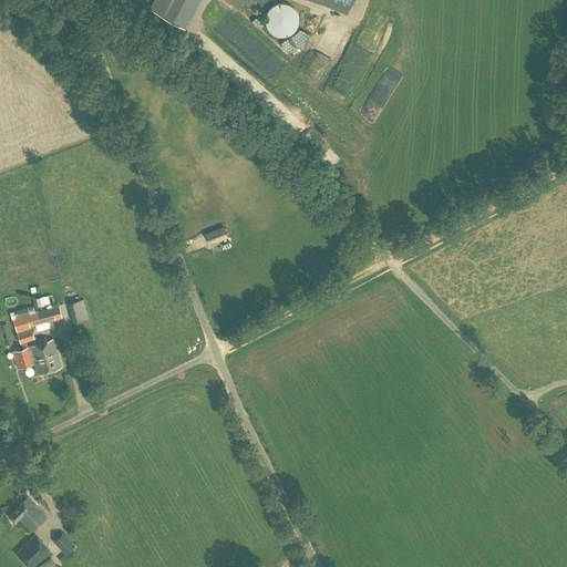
[(313,0),(348,14),(353,0),(313,0)]
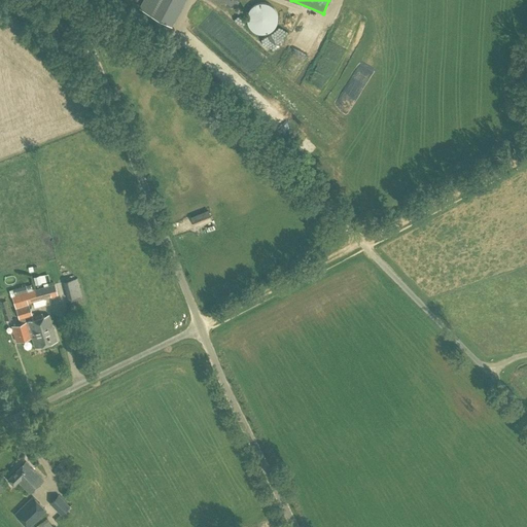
[(261,34),(264,34),(266,34),(267,33),(268,33),(269,32),(270,32),(272,31),(273,30),(274,29),(275,27),(276,26),(276,25),(277,24),(277,23),(278,22),(278,20),(278,19),(278,18),(278,15),(277,14),(277,13),(276,12),(276,10),(275,9),(274,8),(274,7),(273,6),(272,6),(270,5),(269,4),(268,4),(267,3),(266,3),(264,3),(262,3),(259,3),(258,3),(257,4),(256,4),(254,5),(253,6),(252,6),(251,7),(250,8),(250,9),(249,10),(248,12),(248,13),(247,14),(247,15),(247,18),(247,19),(247,20),(247,22),(247,23),(248,24),(248,25),(249,26),(250,27),(250,29),(251,29),(252,30),(253,31),(254,32),(256,32),(257,33),(258,33),(259,34),(261,34)]
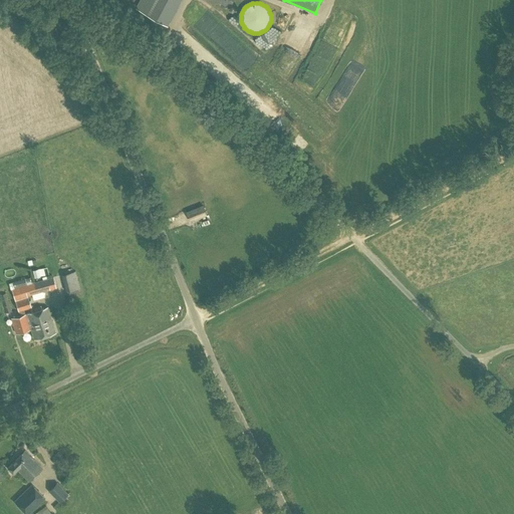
[(275,34),(281,40),(287,34),(282,28),(275,34)]
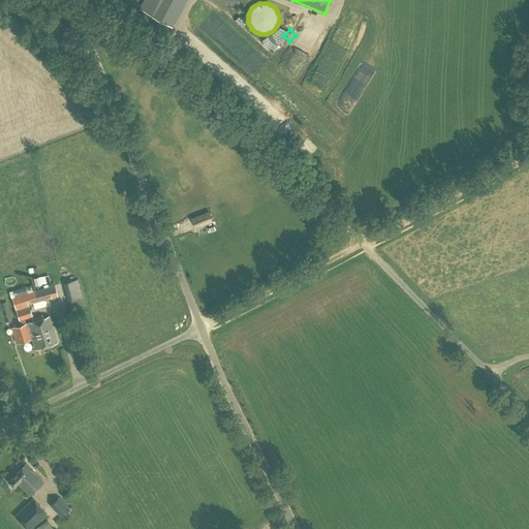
[(325,95),(353,40),(342,35),(335,51),(336,51),(331,60),(325,58),(311,88),(325,95)]
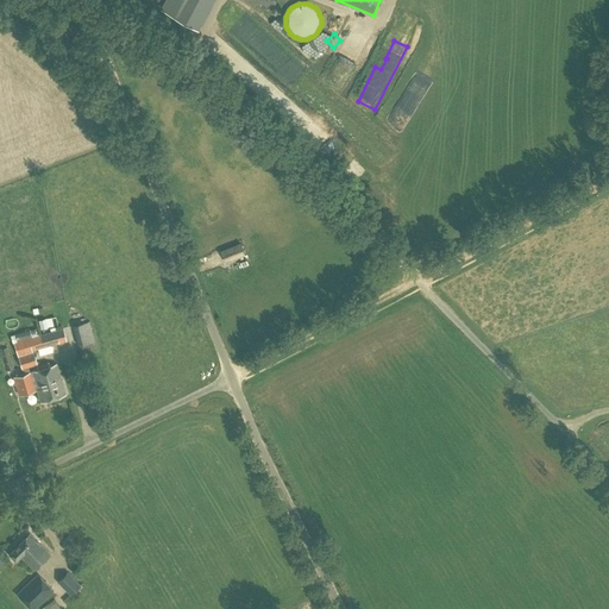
[(328,104),(338,112),(344,104),(333,96),(328,104)]
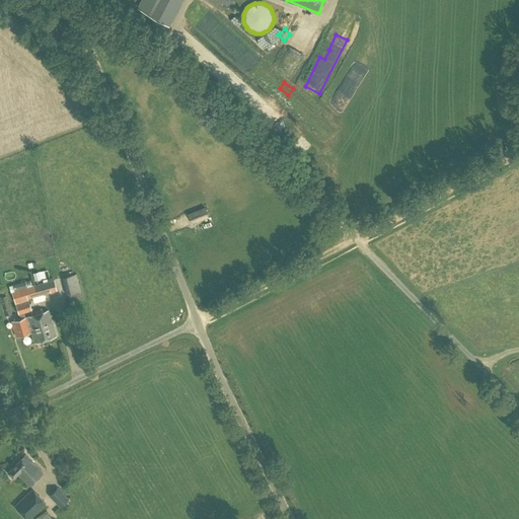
[(193,223),(209,217),(205,208),(189,214),(193,223)]
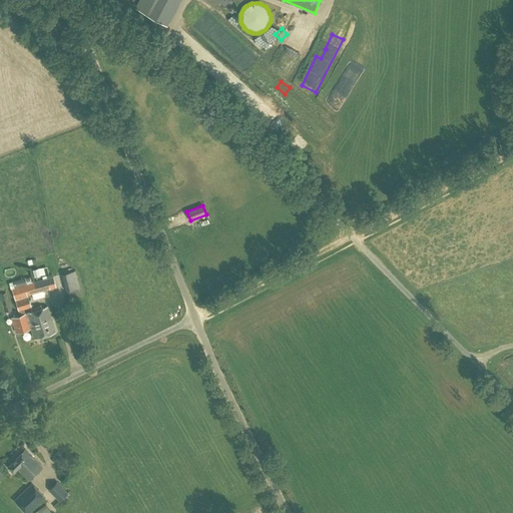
[(67,297),(80,293),(79,288),(75,271),(61,275),(67,297)]
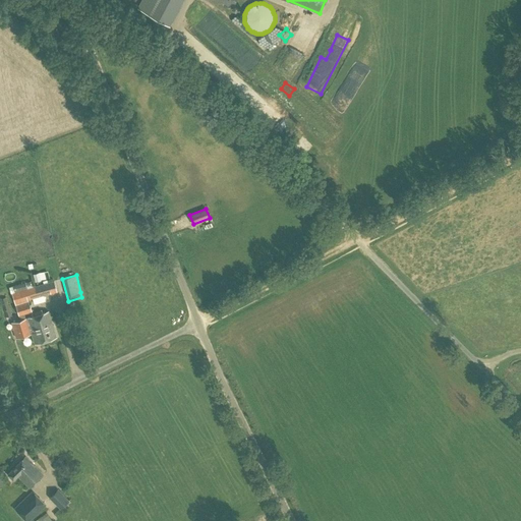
[(16,338),(32,334),(35,343),(56,337),(48,311),(25,319),(24,314),(32,312),(30,306),(29,300),(33,299),(34,305),(45,301),(44,296),(57,292),(54,281),(13,292),(11,293),(18,316),(19,316),(20,320),(11,323),(16,338)]
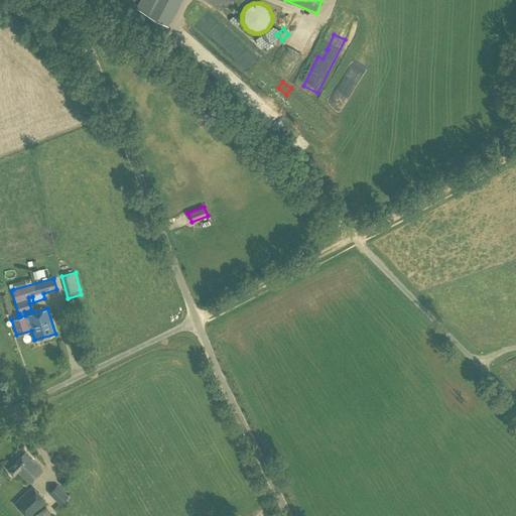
[(0,296),(5,315),(11,313),(6,294),(0,295),(0,296)]
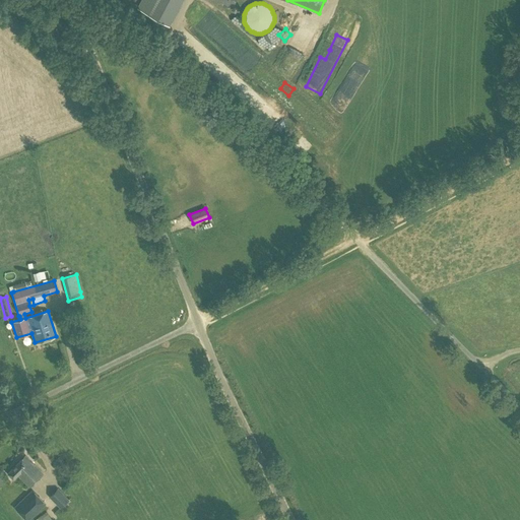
[(29,488),(43,474),(24,455),(7,473),(13,479),(17,475),(29,488)]
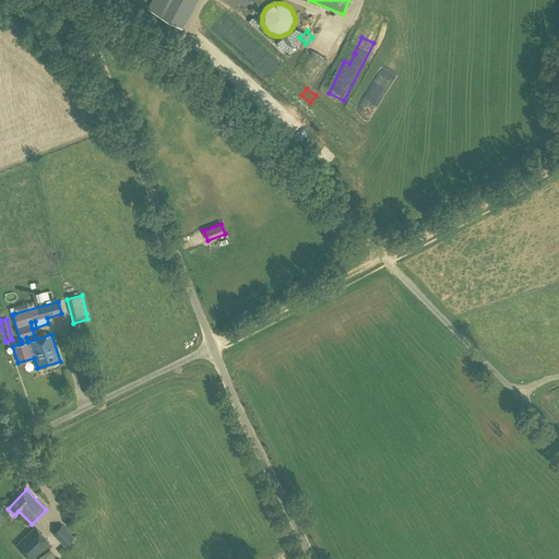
[(63,491),(59,496),(63,500),(68,496),(63,491)]
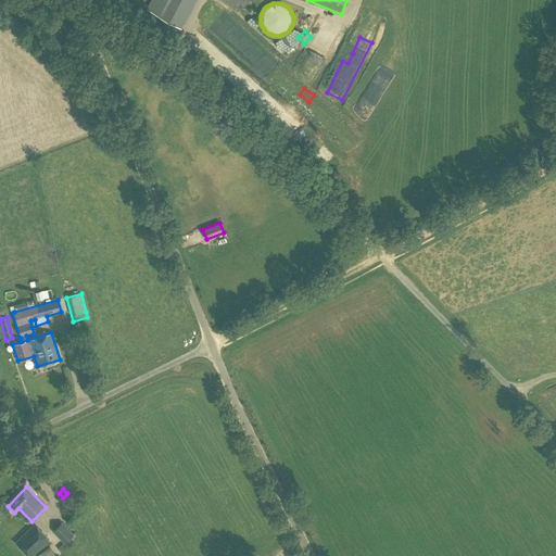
[(64,543),(73,534),(61,523),(52,531),(64,543)]
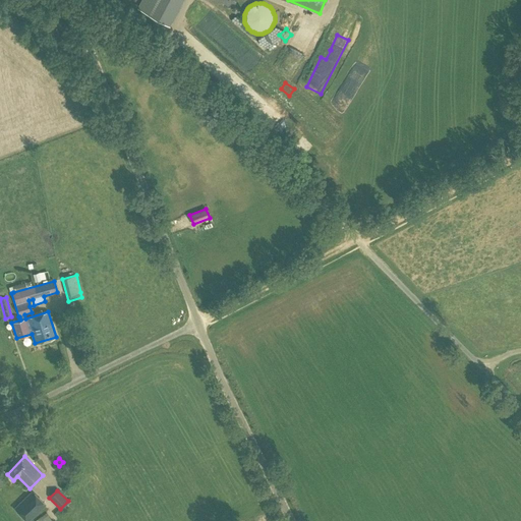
[(27,520),(45,505),(32,491),(14,509),(25,520),(27,520)]
